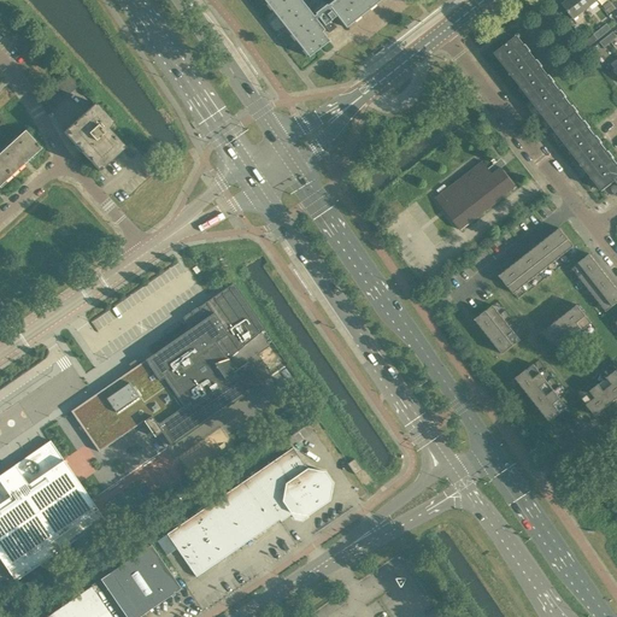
[(323,30),(301,1),(300,0),(262,0),(307,57),(328,41),(321,33),(323,30)]
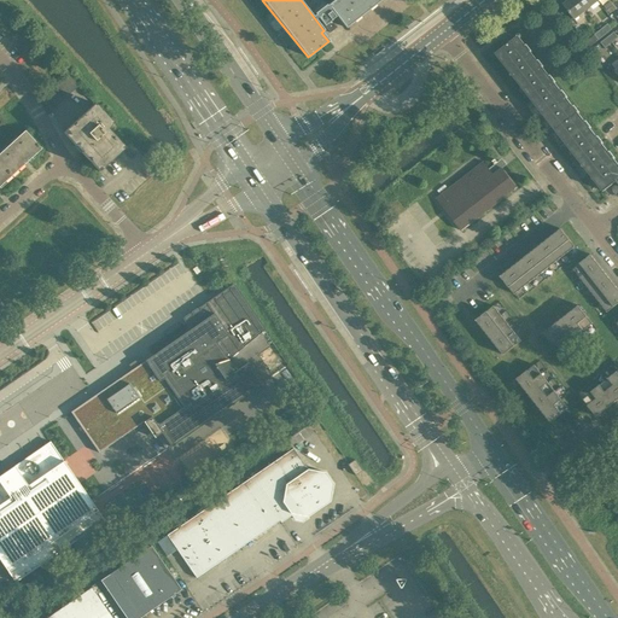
[(332,0),(327,5),(330,9),(345,28),(380,0),(332,0)]
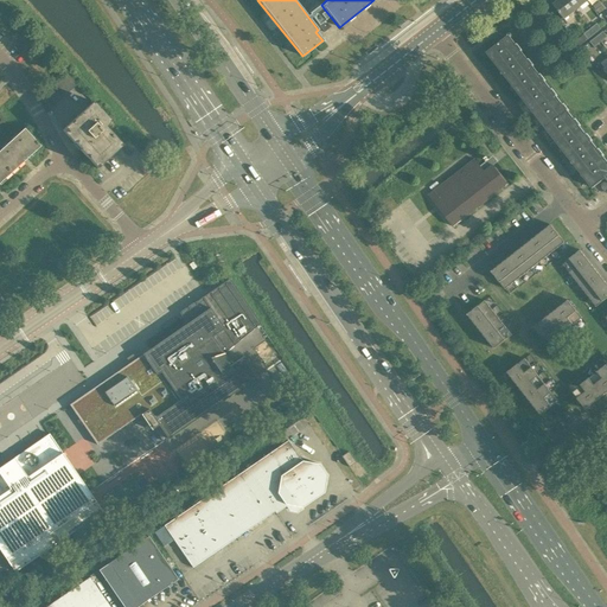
[(564,19),(576,11),(567,0),(558,0),(553,5),(564,19)]
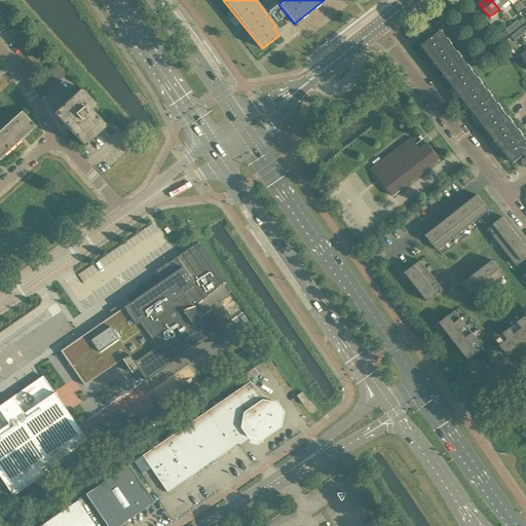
[(508,0),(491,0),(499,9),(509,1),(508,0)]
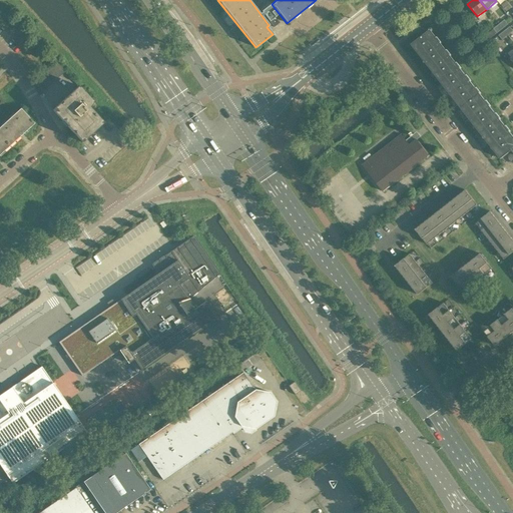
[(271,5),(262,12),(274,27),(280,23),(275,17),(278,14),(271,5)]
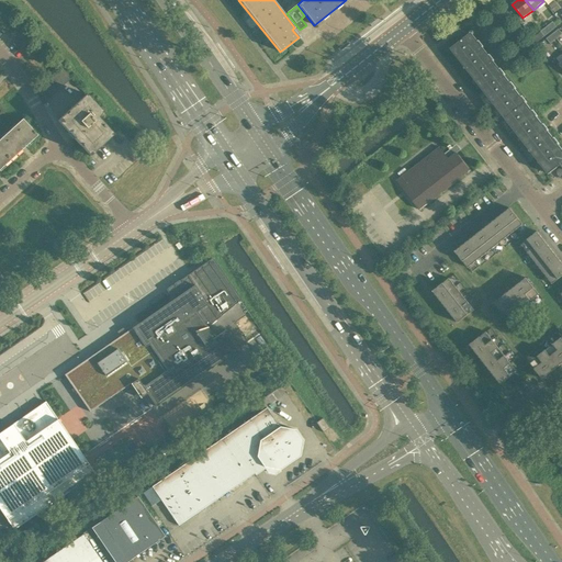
[(547,26),(550,32),(557,27),(552,22),(547,26)]
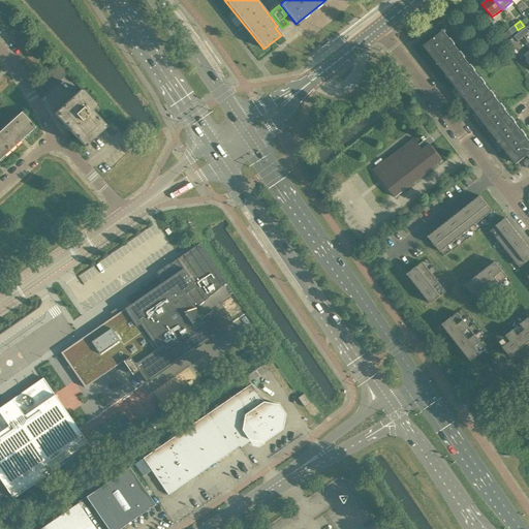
[(505,39),(512,34),(518,30),(515,25),(502,35),(505,39)]
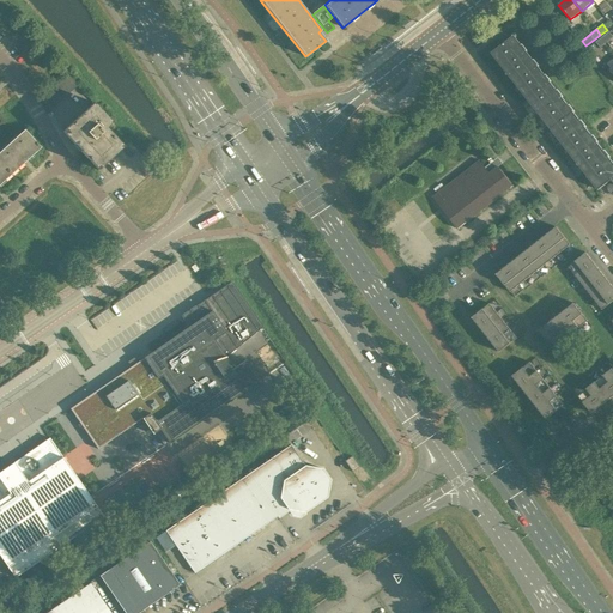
[(602,37),(607,42),(612,37),(610,32),(602,37)]
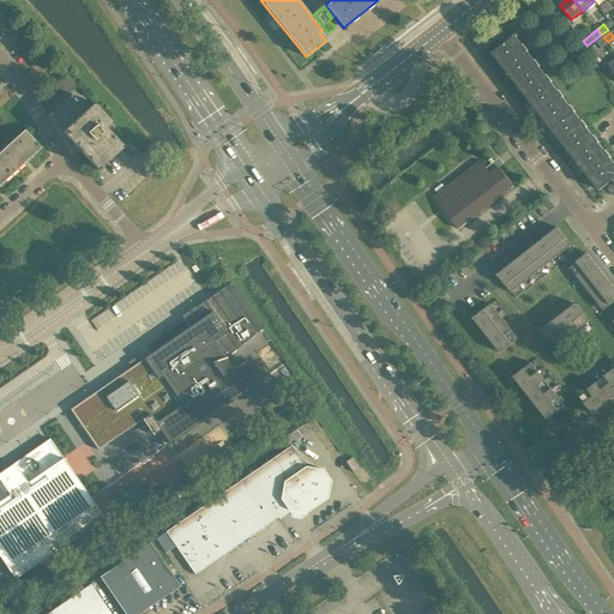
[(613,163),(515,36),(512,38),(493,54),(600,191),(613,180),(613,182),(609,186),(613,193),(613,163)]
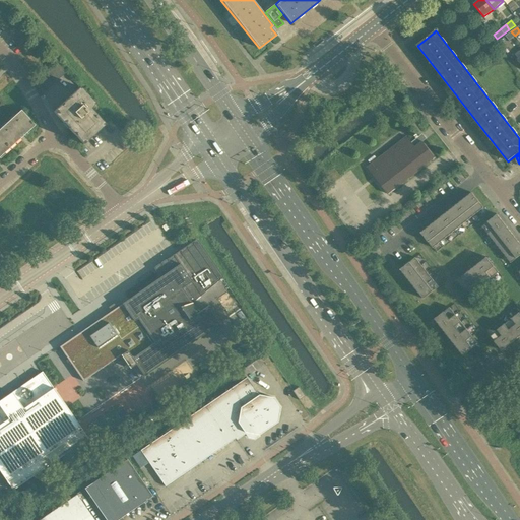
[(511,31),(506,36),(509,40),(515,36),(511,31)]
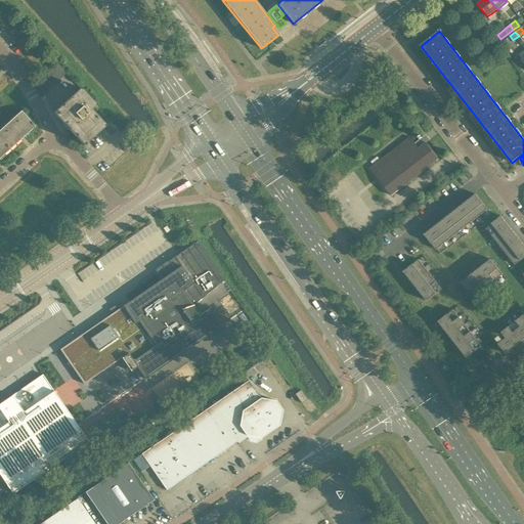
[(315,46),(316,48),(325,41),(323,39),(315,46)]
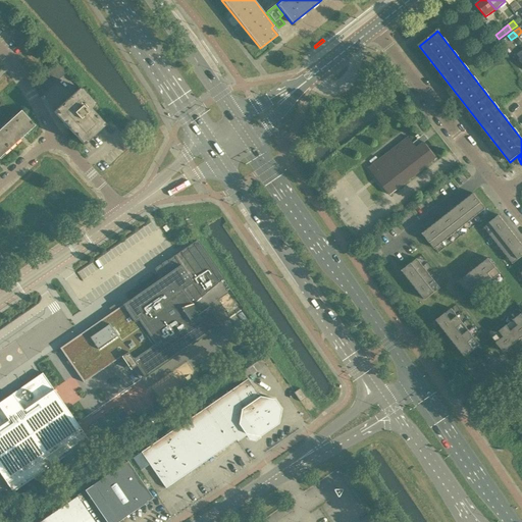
[(58,63),(53,67),(62,76),(66,72),(58,63)]
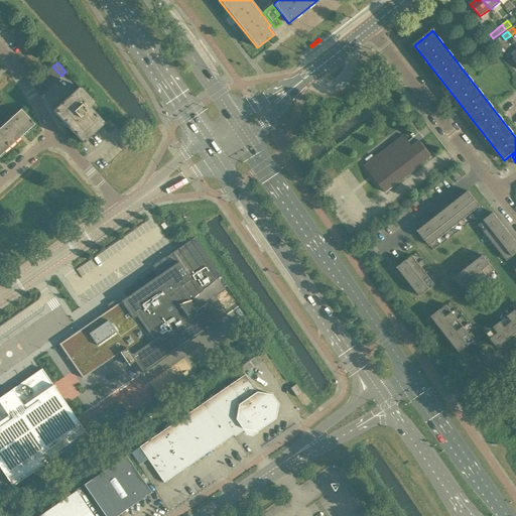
[(52,67),(48,72),(56,81),(61,76),(52,67)]
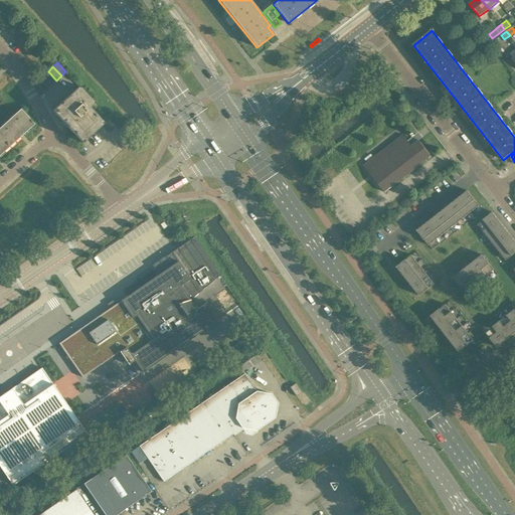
[(48,71),(43,75),(52,84),(56,80),(48,71)]
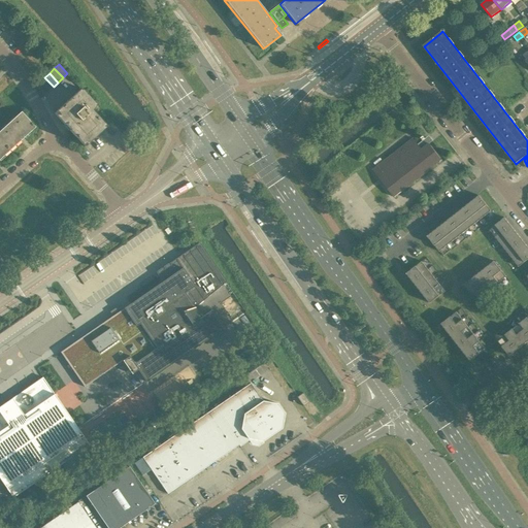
[(44,77),(40,81),(48,91),(54,87),(44,77)]
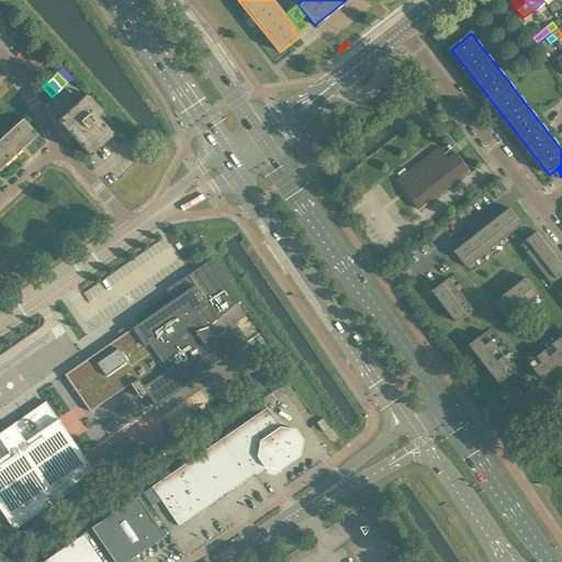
[(47,101),(52,97),(43,87),(37,91),(47,101)]
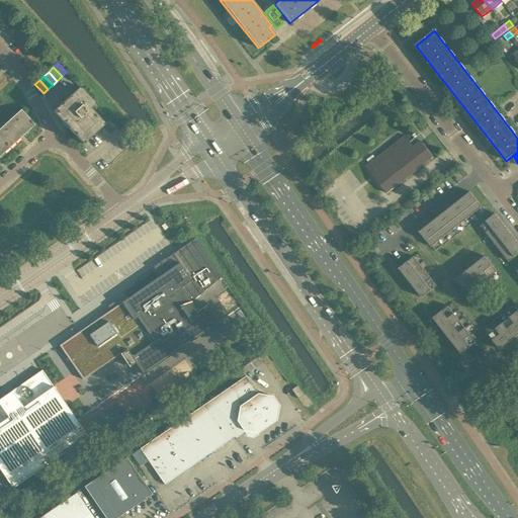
[(79,87),(53,111),(63,122),(64,121),(69,127),(68,127),(83,144),(104,124),(90,108),(95,104),(79,87)]
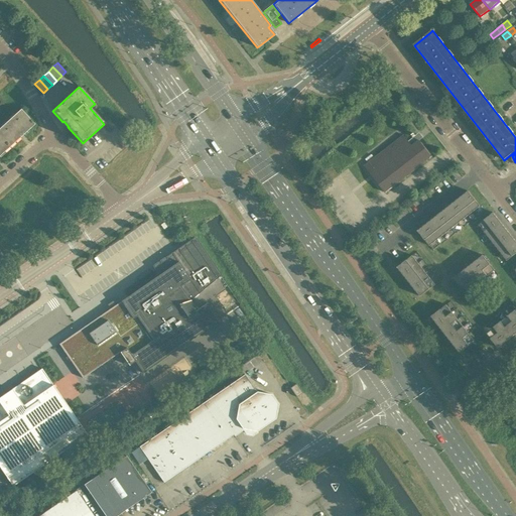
[(20,109),(8,121),(22,136),(34,124),(20,109)]
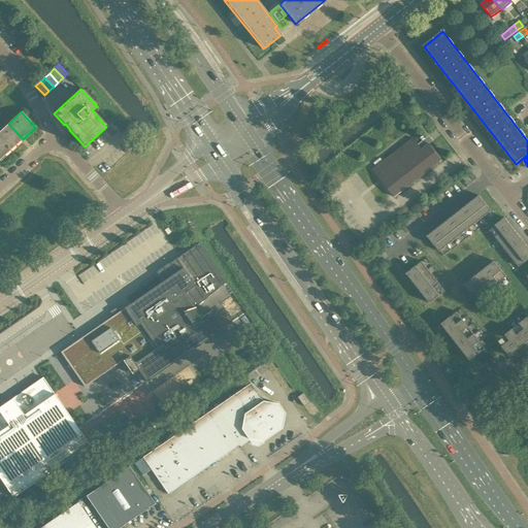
[(8,124),(0,130),(0,139),(9,151),(23,139),(8,124)]
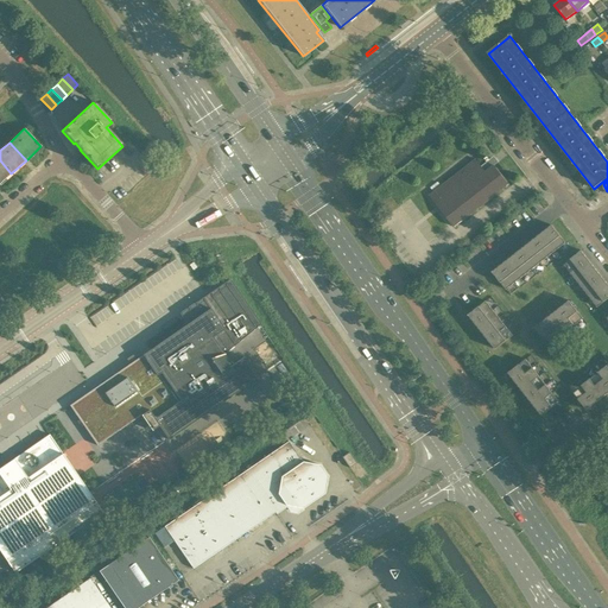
[(476,160),(429,197),(438,211),(455,233),(481,213),(511,189),(495,169),(499,165),(494,159),(482,169),(476,160)]
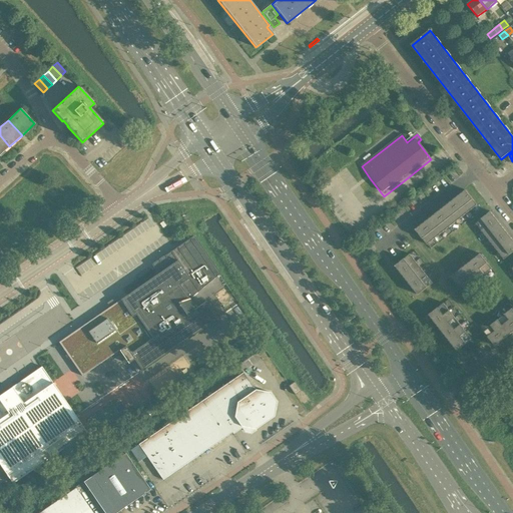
[(0,135),(0,154),(9,146),(0,135)]
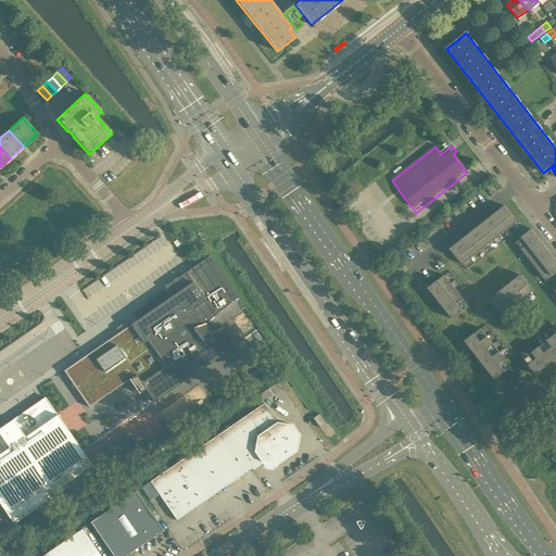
[(505,206),(496,212),(509,228),(517,222),(505,206)]
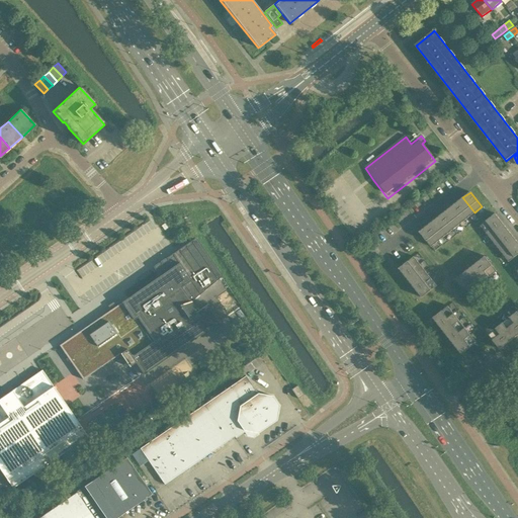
[(467,219),(475,212),(462,197),(455,203),(467,219)]
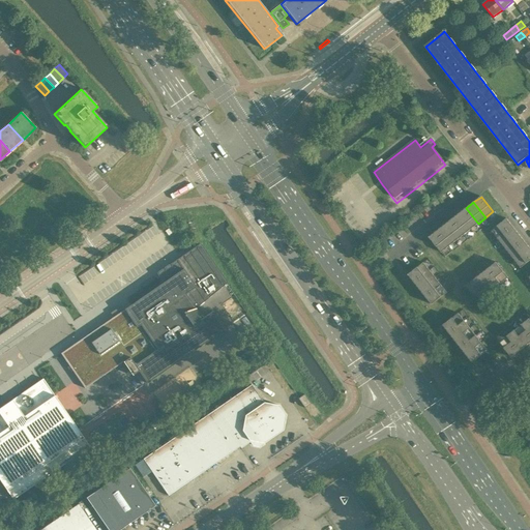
[(478,224),(466,208),(459,213),(471,229),(478,224)]
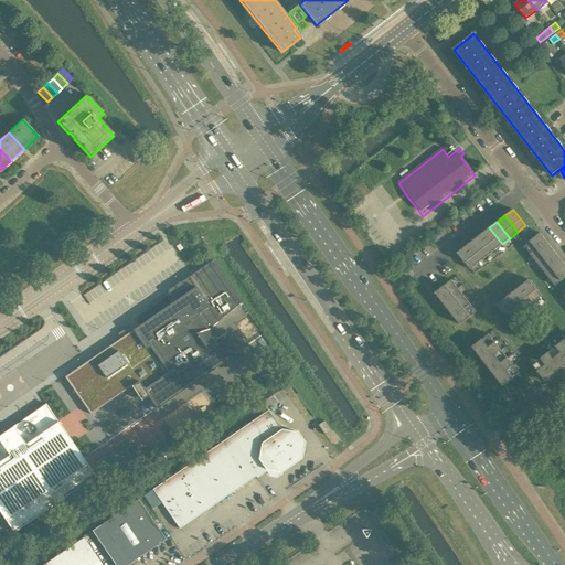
[(494,251),(502,244),(489,227),(481,234),(494,251)]
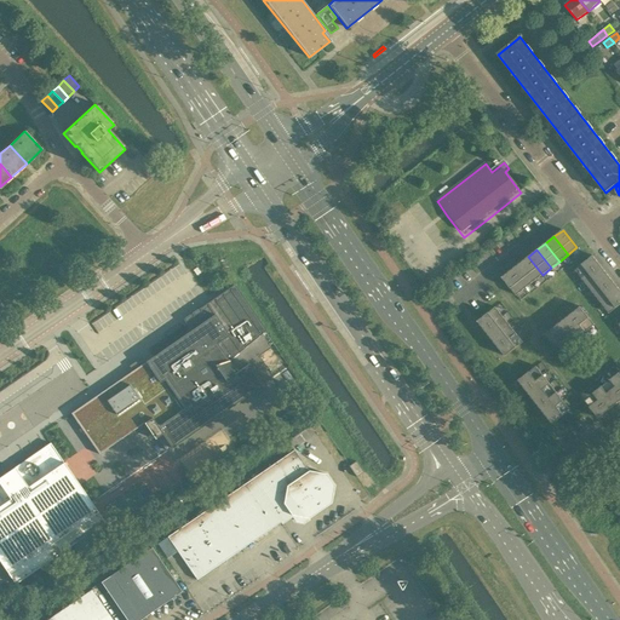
[(581,279),(600,264),(592,256),(574,270),(581,279)]
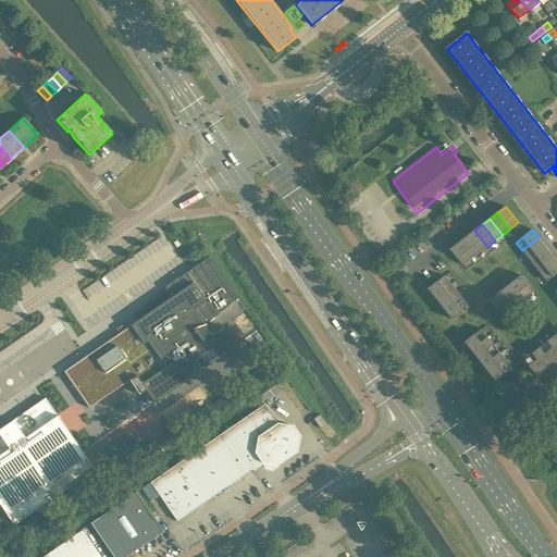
[(487,247),(474,231),(467,237),(479,254),(487,247)]
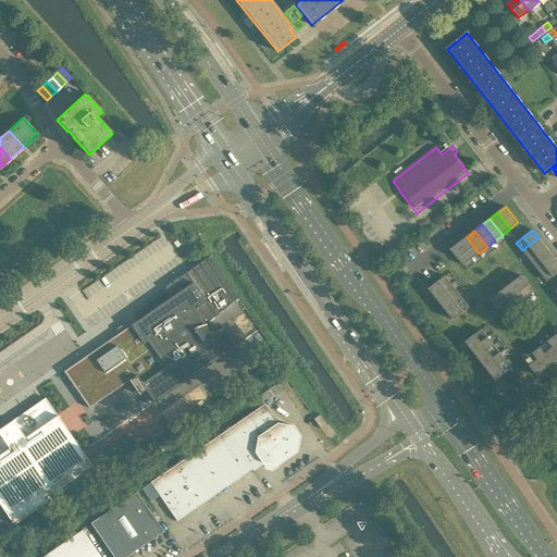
[(471,259),(479,254),(467,237),(458,243),(471,259)]
